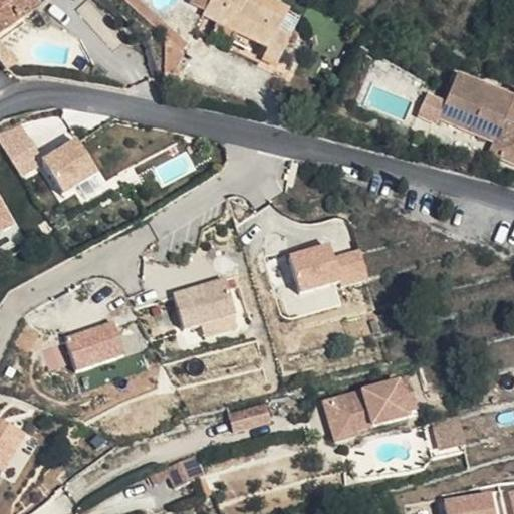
[(0,0),(0,15),(24,0),(23,0),(0,0)]
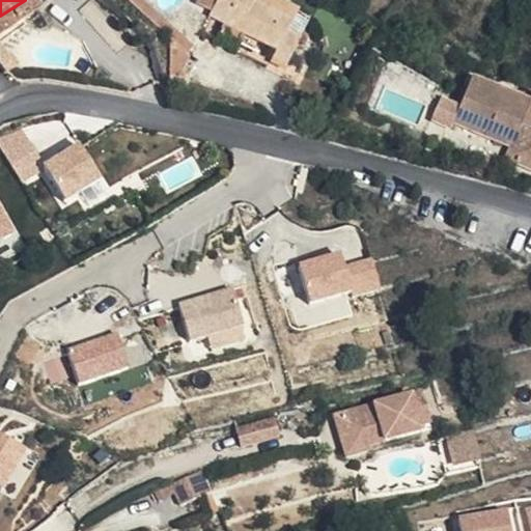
[(215,0),(226,5),(244,14),(276,28),(271,38),(287,46),(302,16),(285,7),(287,0),(215,0)]
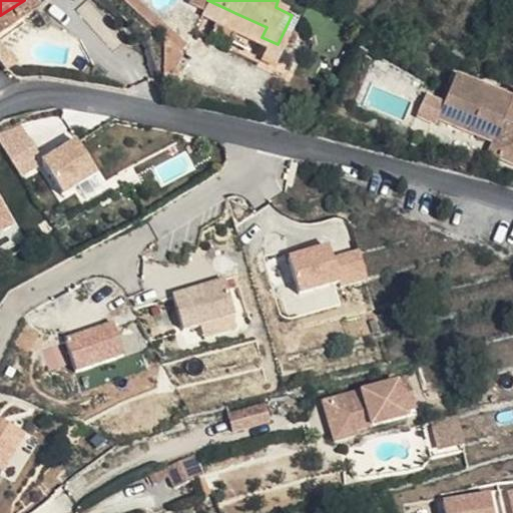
[(229,26),(235,13),(218,5),(211,18),(229,26)]
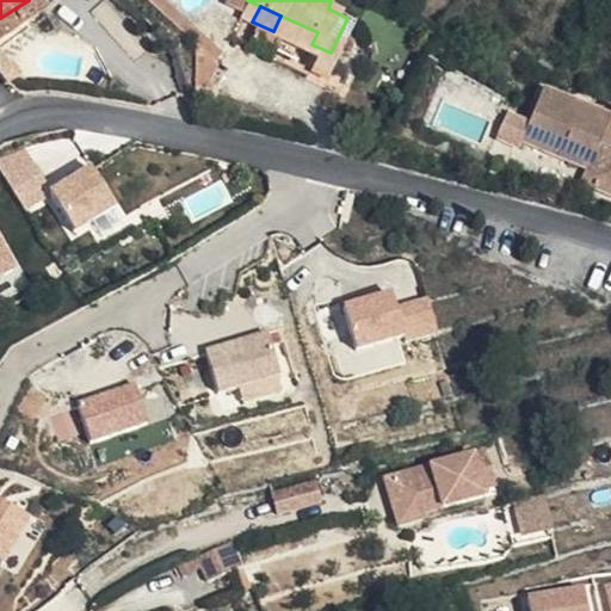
[(608,115),(536,88),(513,144),(573,166),(578,153),(592,158),(587,171),(581,184),(596,190),(600,179),(610,181),(610,124),(605,122),(608,115)]
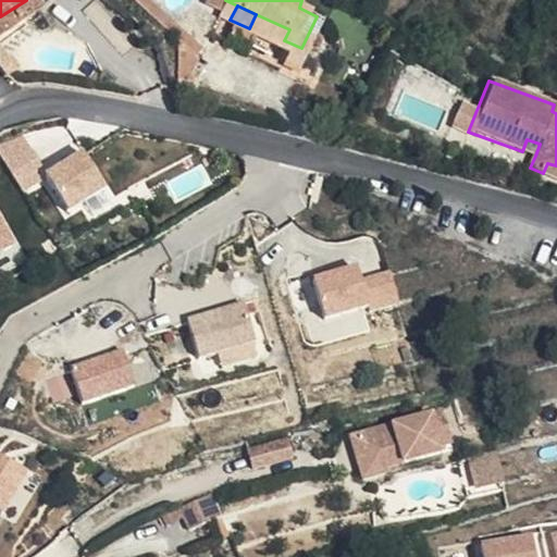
[(556,165),(547,163),(543,173),(556,177),(556,95),(554,104),(552,111),(556,113),(556,165)]
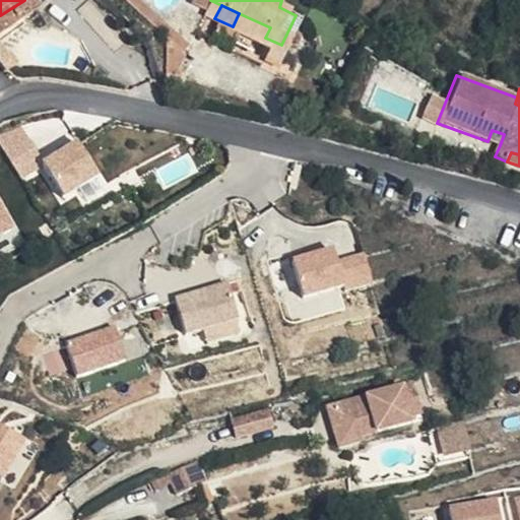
[(492,130),(488,141),(500,145),(504,134),(492,130)]
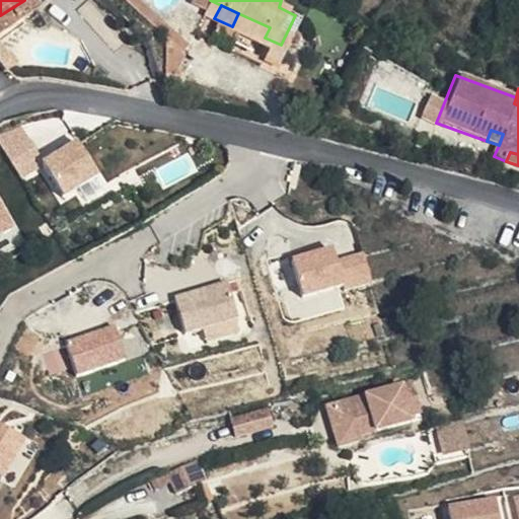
[(61,199),(100,179),(81,140),(42,158),(61,199)]
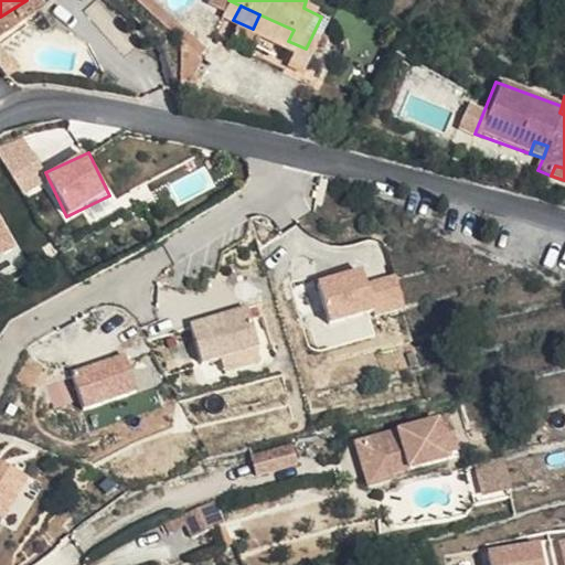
[(0,257),(18,248),(0,215),(0,257)]
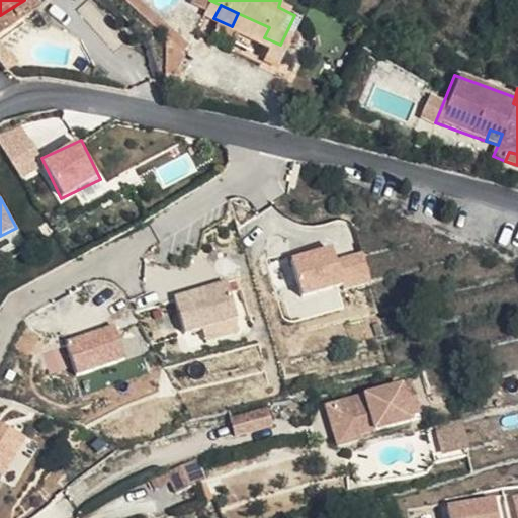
[(335,245),(291,257),(304,299),(373,278),(365,250),(339,258),(335,245)]
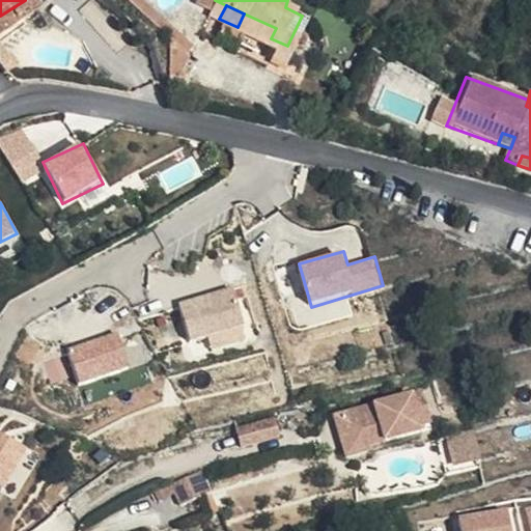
[(234,285),(179,303),(192,342),(248,325),(234,285)]
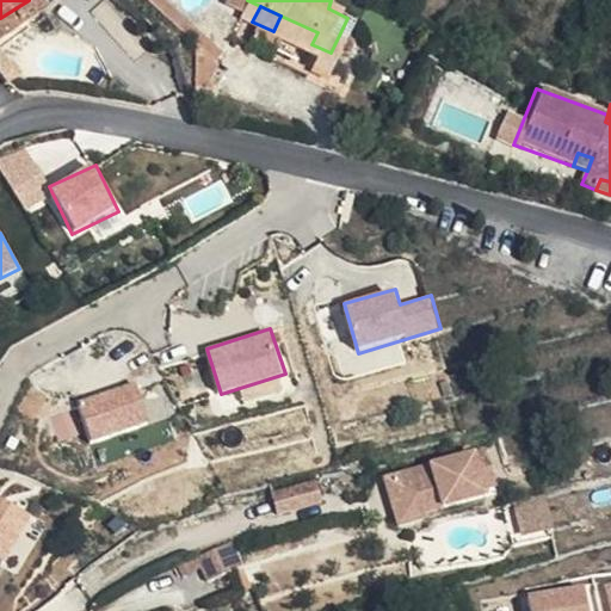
[(81,396),(90,438),(149,426),(141,384),(81,396)]
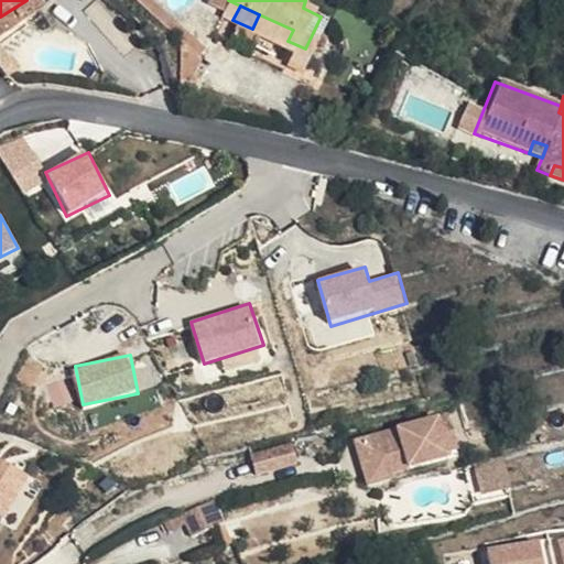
[(447,415),(354,441),(360,467),(369,466),(382,477),(387,475),(425,465),(422,454),(443,448),(455,445),(447,415)]
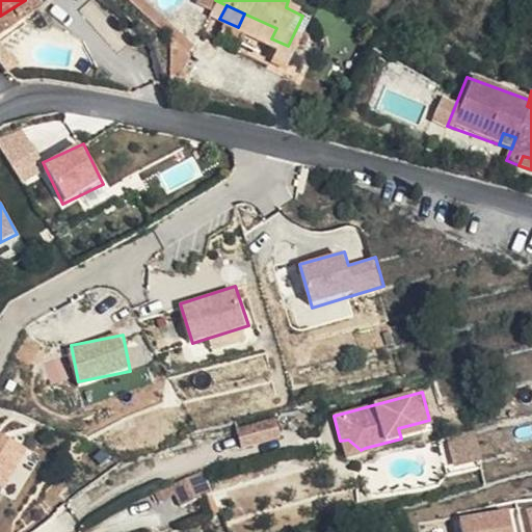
[(273,419),(233,427),(239,447),(277,439),(273,419)]
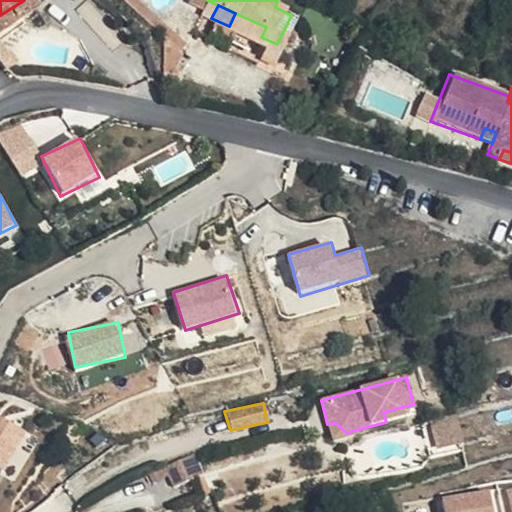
[(402,407),(383,412),(386,422),(405,417),(402,407)]
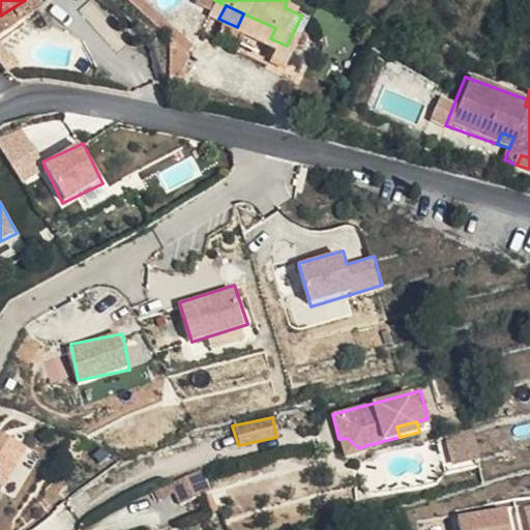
[(0,429),(0,484),(5,488),(30,447),(0,429)]
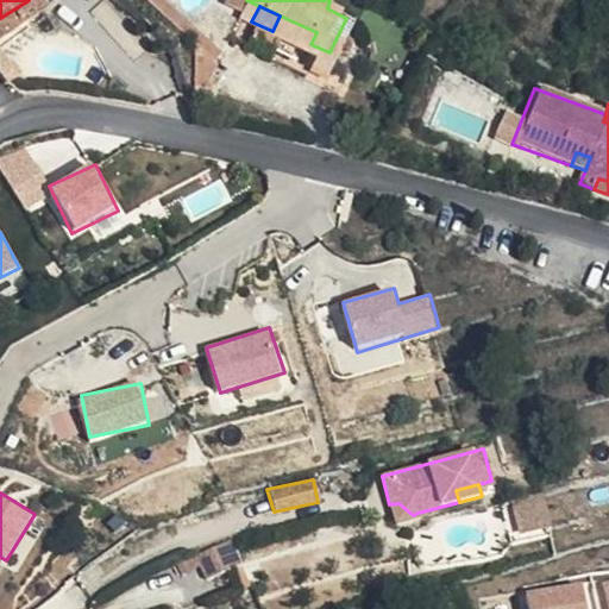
[(399,503),(389,504),(395,525),(419,519),(418,513),(413,515),(399,503)]
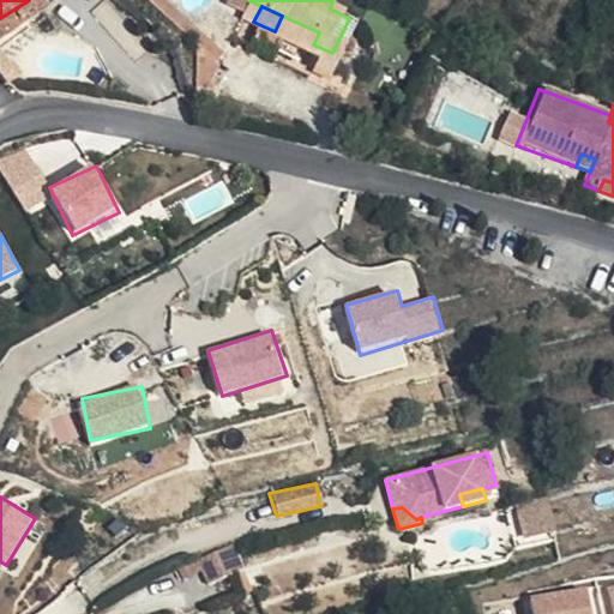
[(241,575),(233,549),(198,560),(206,585),(241,575)]
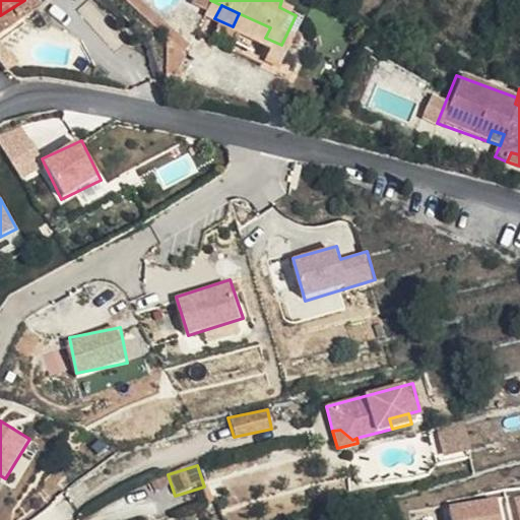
[(518,519),(513,499),(494,504),(497,519),(518,519)]
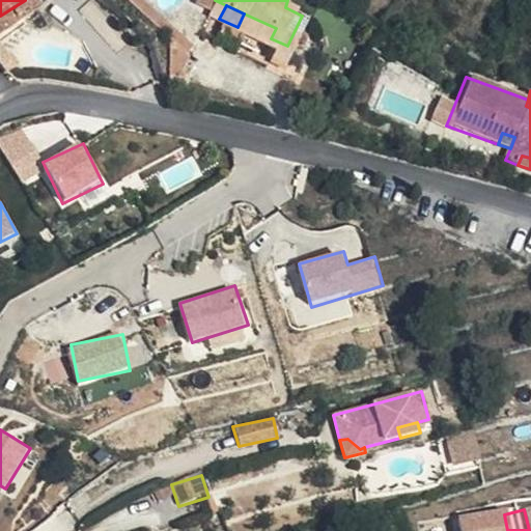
[(507,530),(504,514),(455,527),(456,530),(507,530)]
